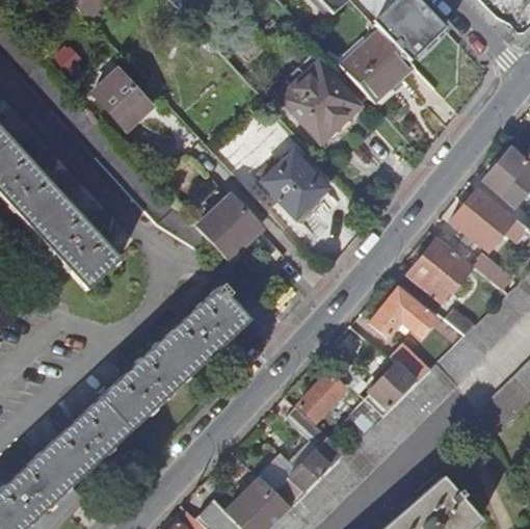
[(174,0),(189,17),(200,7),(192,0),(174,0)]
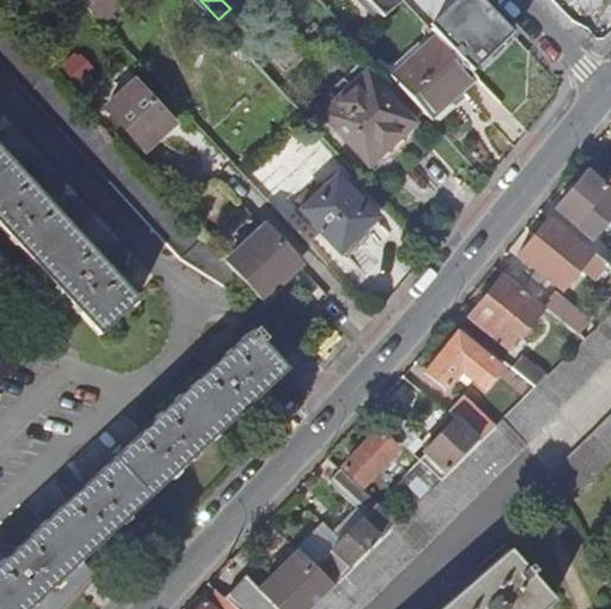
[(370,0),(383,13),(399,0),(370,0)]
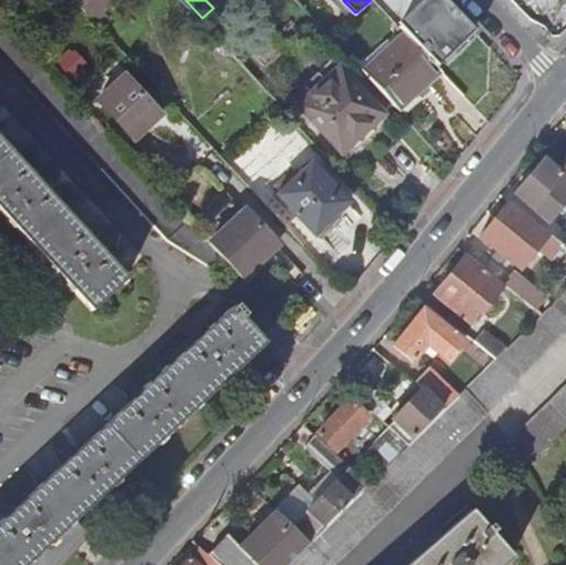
[(564,0),(521,0),(542,21),(564,0)]
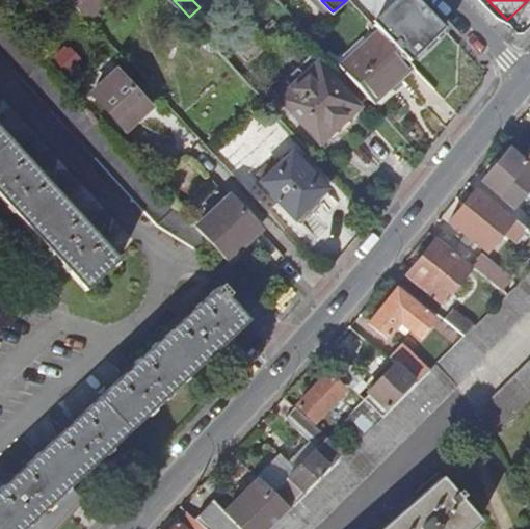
[(414,63),(380,28),(341,63),(374,100),(414,63)]
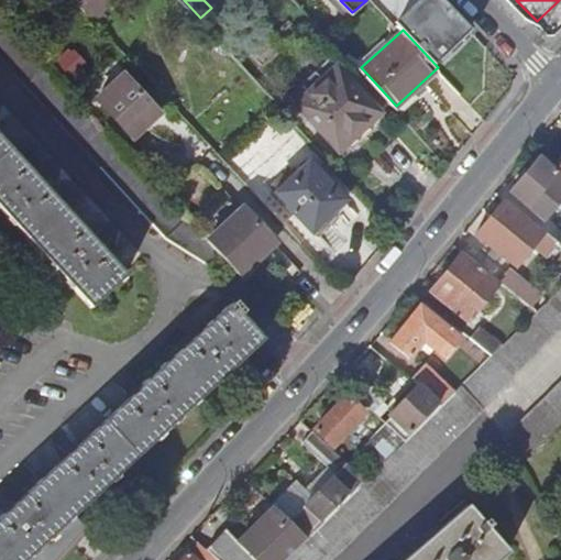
[(84,63),(75,53),(64,64),(73,74),(84,63)]
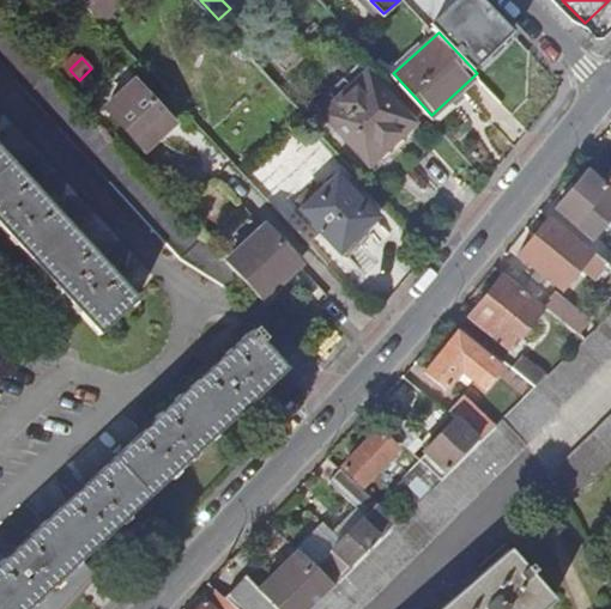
[(364,64),(320,105),(376,166),(421,125),(364,64)]
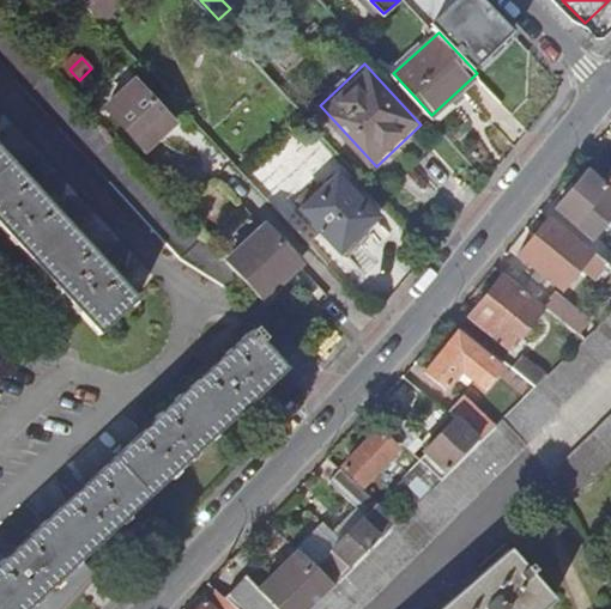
[(137,81),(108,108),(146,150),(175,123),(137,81)]
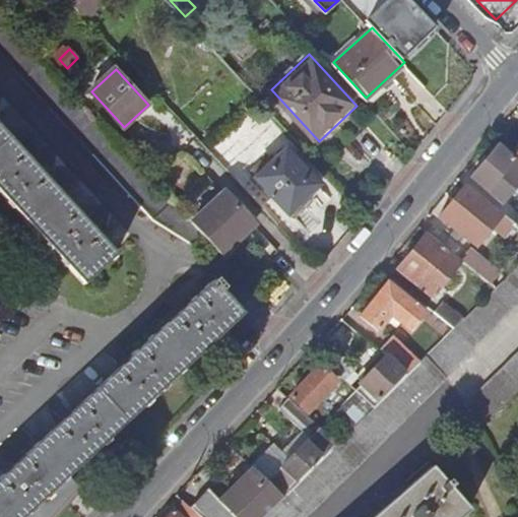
[(0,122),(0,188),(86,281),(119,251),(0,122)]
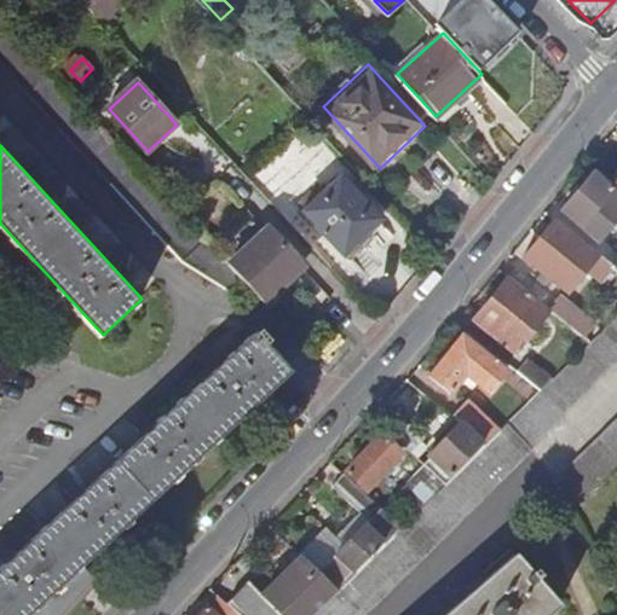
[(616,185),(597,169),(565,208),(583,222),(584,222),(604,237),(616,221),(616,185)]
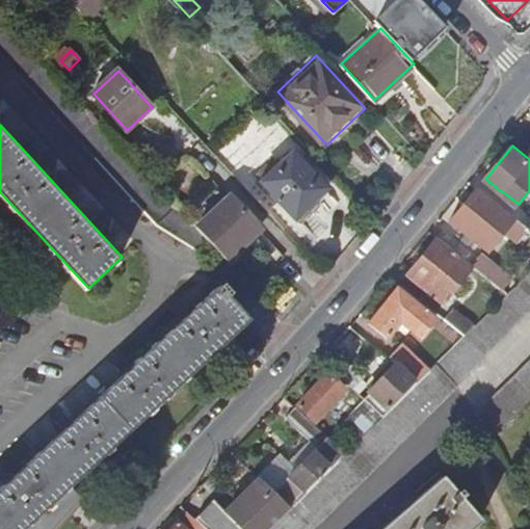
[(295,148),(262,180),(297,216),(330,186),(295,148)]
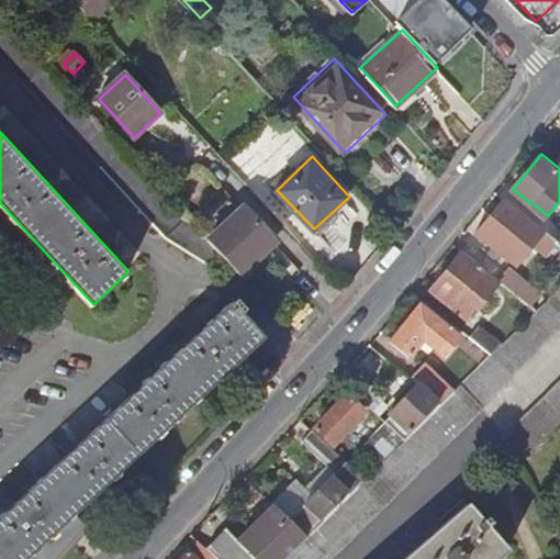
[(544,228),(505,197),(477,233),(515,265),(537,238),(544,228)]
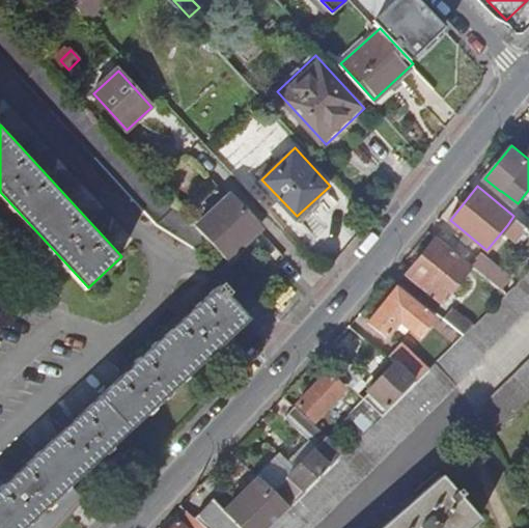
[(261,228),(232,197),(198,227),(216,247),(228,260),(261,228)]
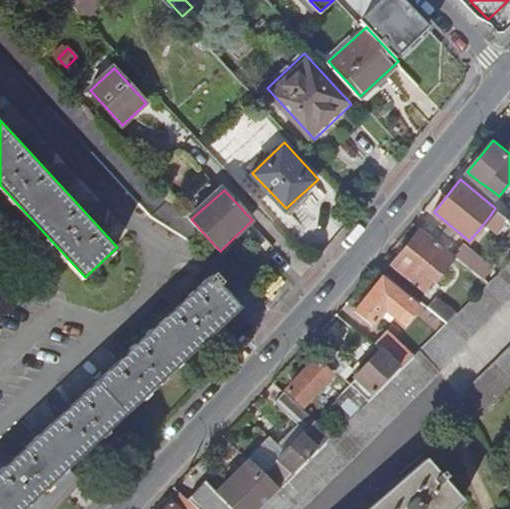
[(509,219),(495,208),(489,217),(505,230),(509,224),(509,219)]
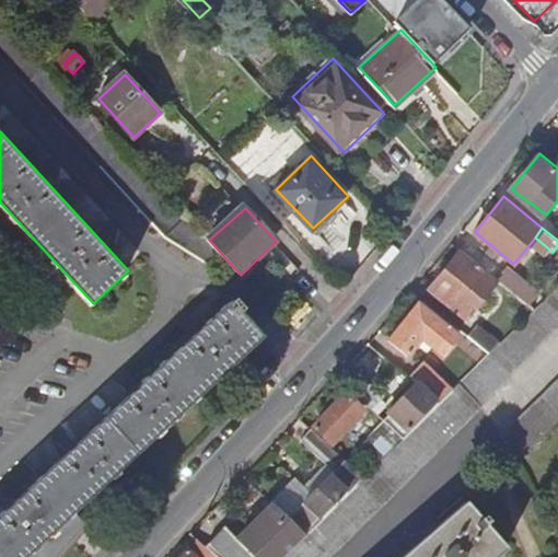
[(498,278),(462,248),(430,288),(467,317),(499,278),(498,278)]
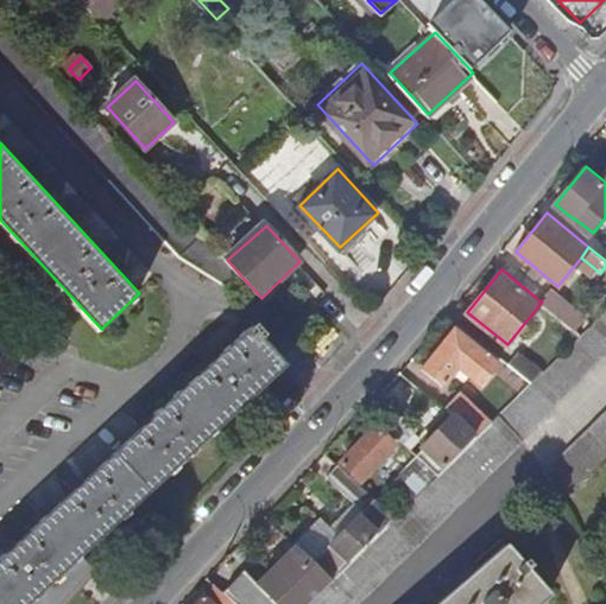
[(578,310),(551,288),(541,302),(542,302),(568,322),(578,310)]
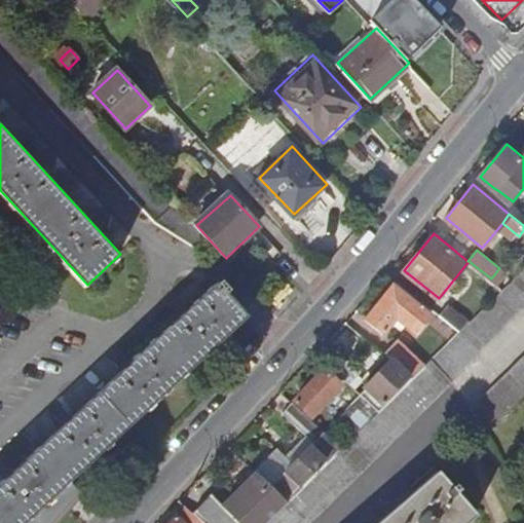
[(523,268),(434,359),(452,378),(523,306),(523,268)]
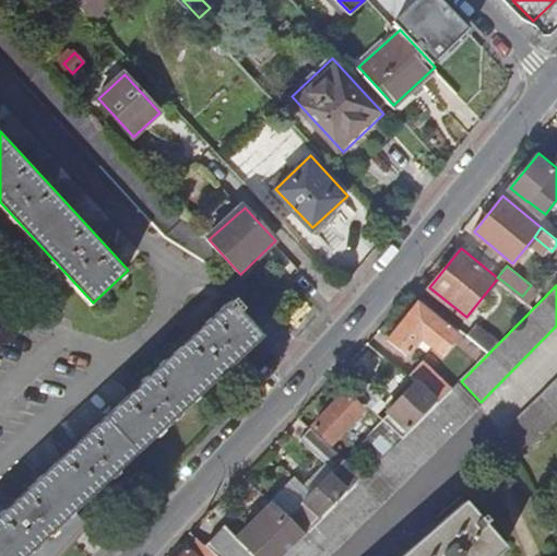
[(232,300),(0,513),(0,555),(57,555),(90,522),(76,508),(264,334),(241,310),(245,307),(236,297),(233,300),(232,300)]
